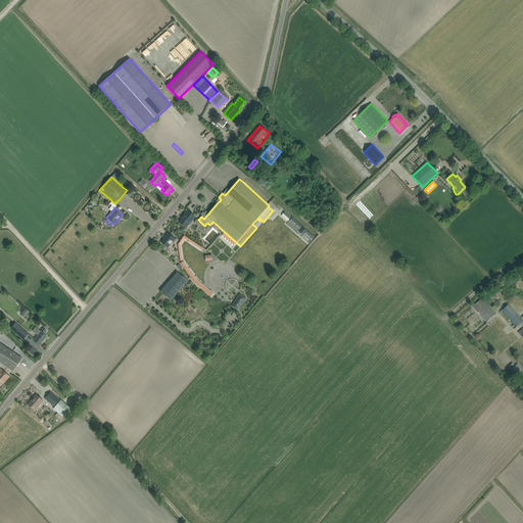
[(179,222),(186,228),(195,217),(187,210),(183,216),(183,217),(182,218),(182,219),(179,222)]
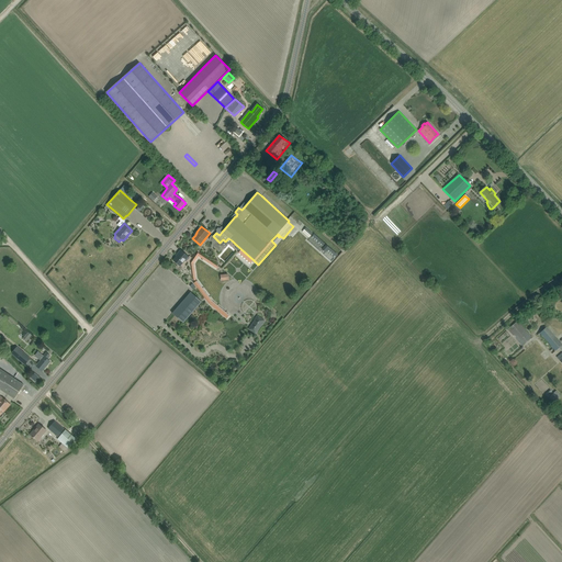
[(307,237),(312,233),(307,228),(305,231),(304,231),(303,232),(304,232),(303,233),(307,237)]
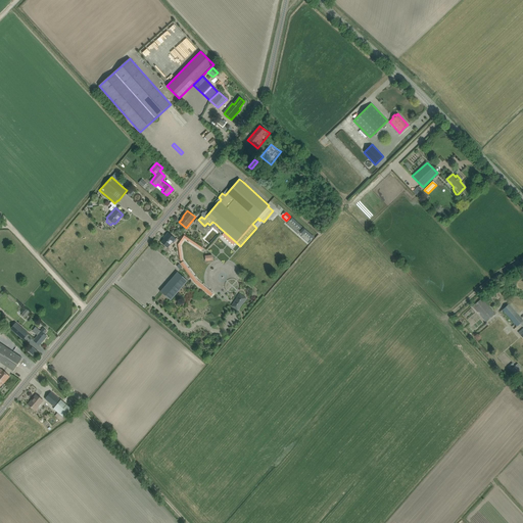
[(287,225),(298,234),(299,232),(302,235),(301,237),(308,243),(315,237),(292,218),(287,225)]
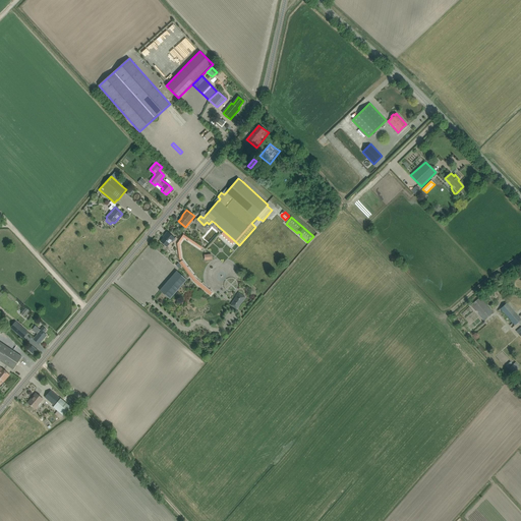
[(197,219),(196,218),(194,220),(194,221),(194,222),(194,223),(196,225),(196,226),(196,227),(196,228),(204,234),(211,225),(212,226),(215,223),(212,221),(209,224),(207,222),(204,225),(197,219)]
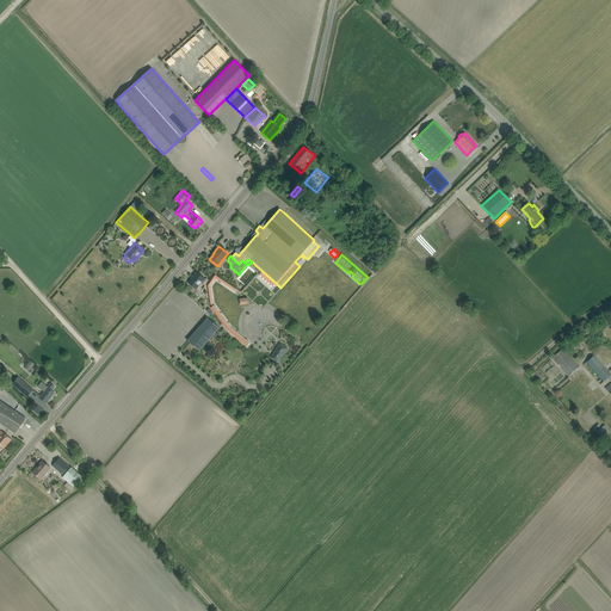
[(255,265),(254,267),(257,269),(257,270),(260,273),(259,276),(257,278),(270,290),(276,283),(255,265)]
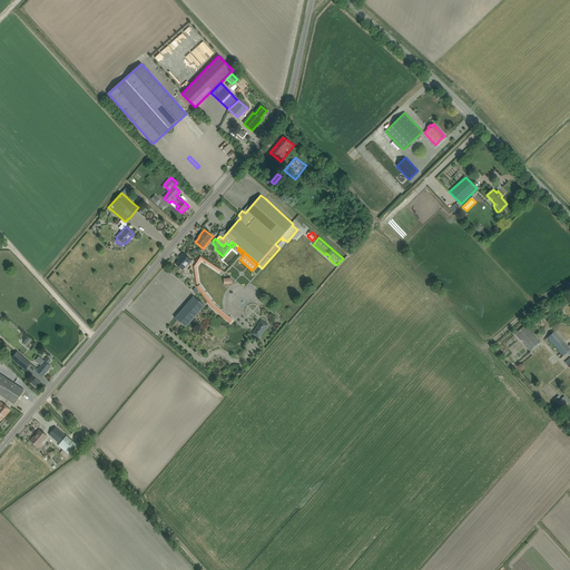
[(192,261),(187,257),(184,254),(179,258),(180,259),(176,264),(180,268),(183,269),(188,264),(189,265),(192,261)]
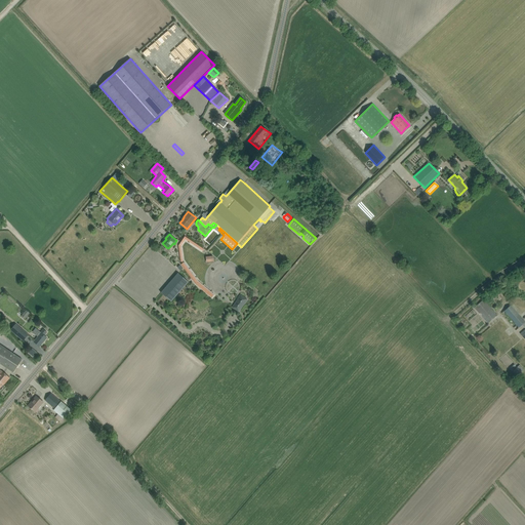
[(180,261),(183,261),(180,246),(186,240),(202,251),(204,249),(185,236),(178,245),(180,261)]
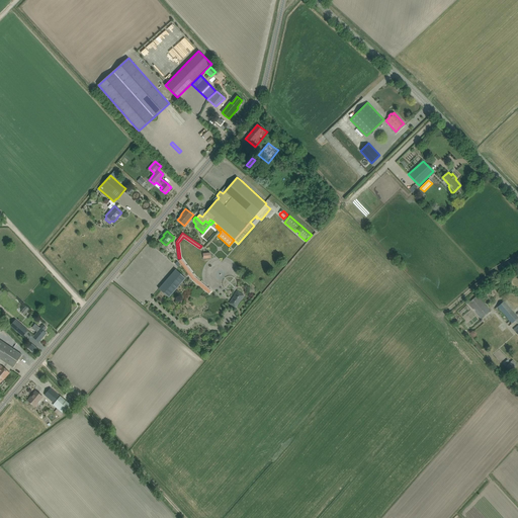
[(208,293),(211,290),(195,277),(181,259),(178,261),(192,280),(208,293)]
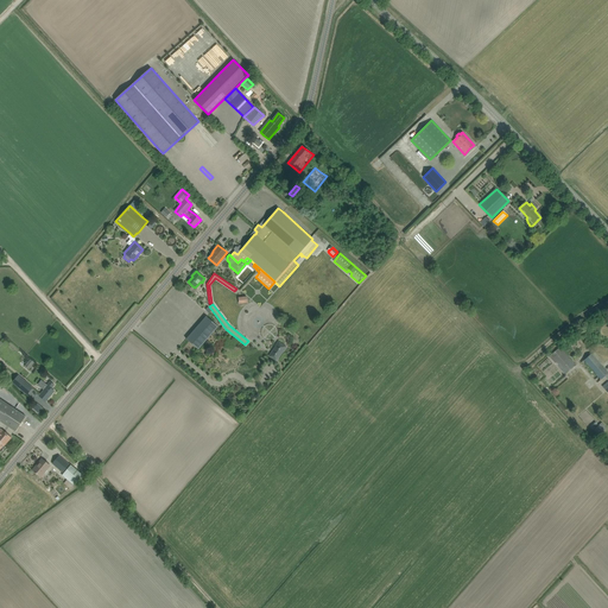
[(187,339),(191,343),(198,349),(219,327),(207,316),(187,339)]
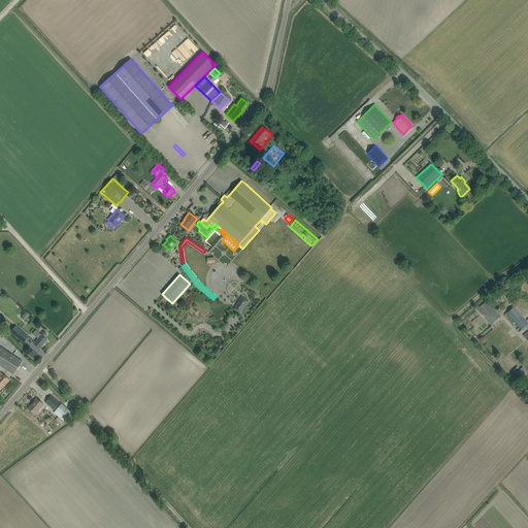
[(245,304),(248,301),(241,297),(239,300),(242,302),(236,310),(240,314),(245,305),(245,304)]
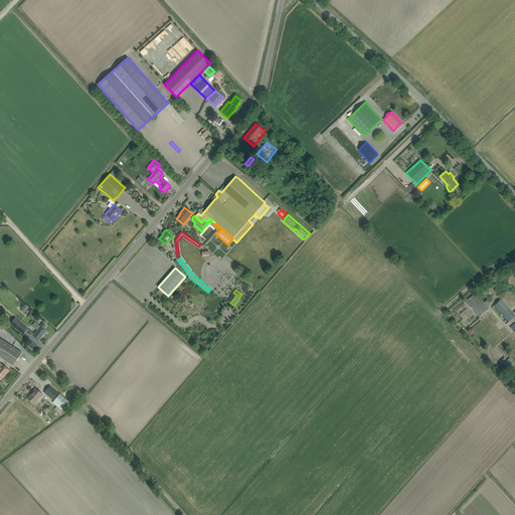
[(475,294),(465,302),(478,317),(488,309),(475,294)]
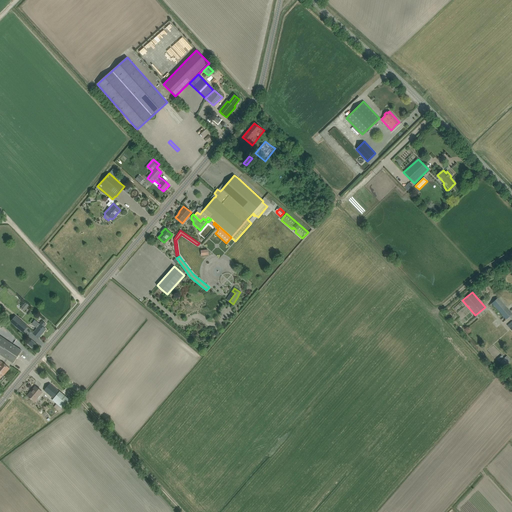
[(511,314),(498,298),(492,303),(506,320),(509,317),(511,320),(511,321),(508,326),(511,330),(511,314)]
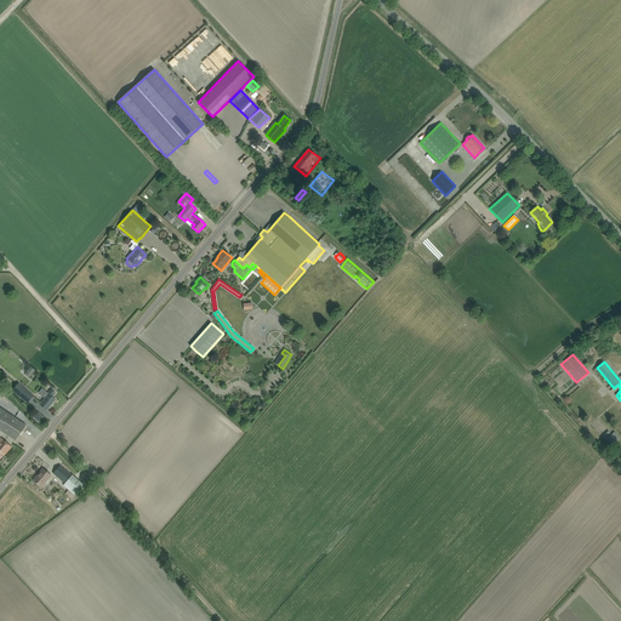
[(29,377),(35,370),(30,366),(26,374),(29,377)]
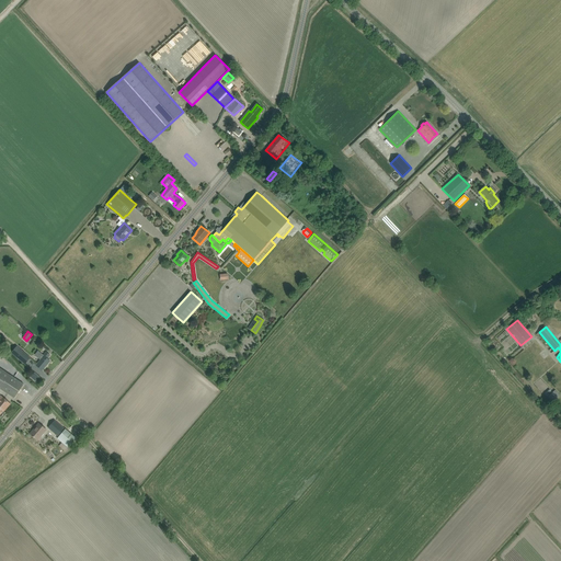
[(16,346),(11,353),(24,365),(31,357),(16,346)]
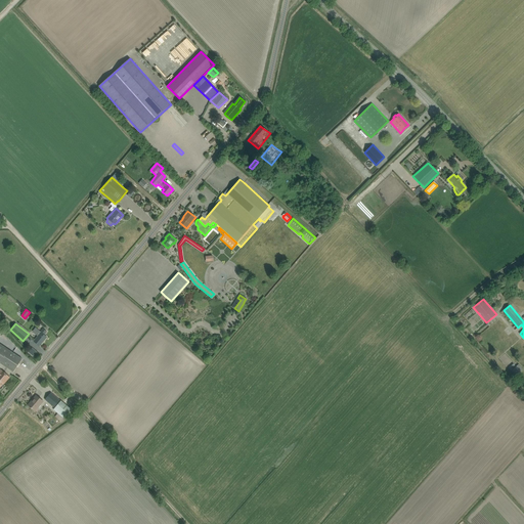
[(36,329),(33,332),(38,336),(34,341),(36,343),(39,346),(47,337),(44,335),(47,333),(43,330),(41,333),(36,329)]
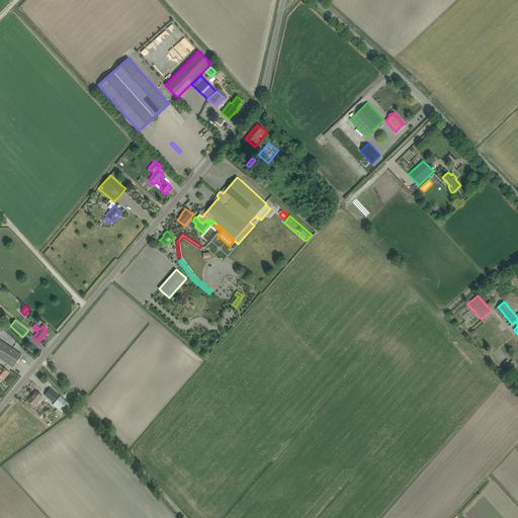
[(0,358),(9,365),(13,367),(22,355),(18,352),(0,340),(0,358)]
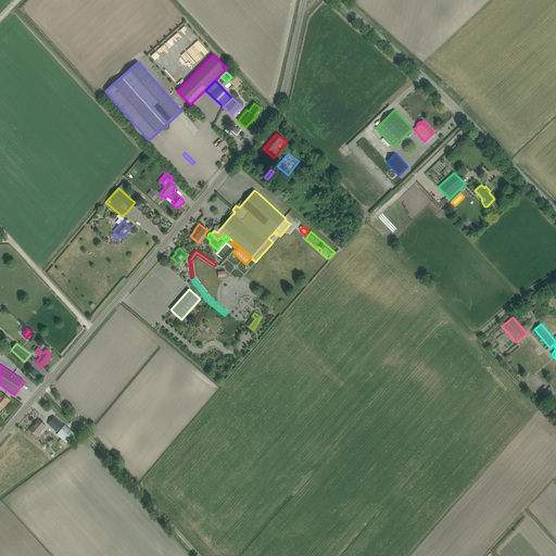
[(555,394),(555,391),(553,388),(550,390),(547,388),(542,392),(550,401),(555,394)]
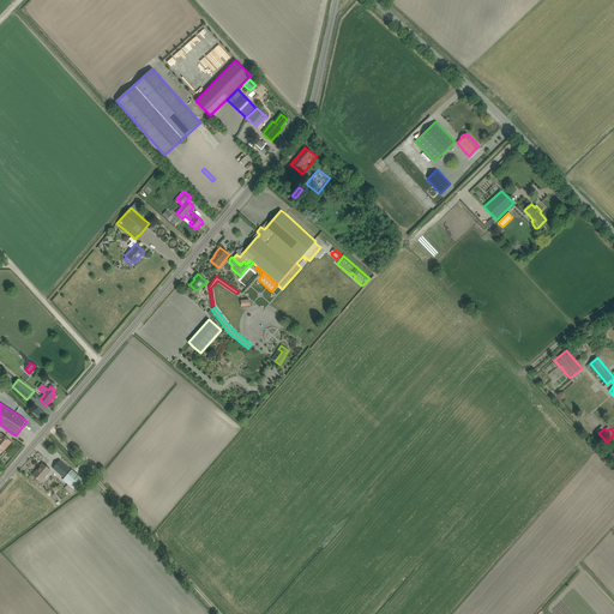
[(12,443),(7,438),(1,433),(0,434),(0,453),(4,450),(4,451),(12,443)]
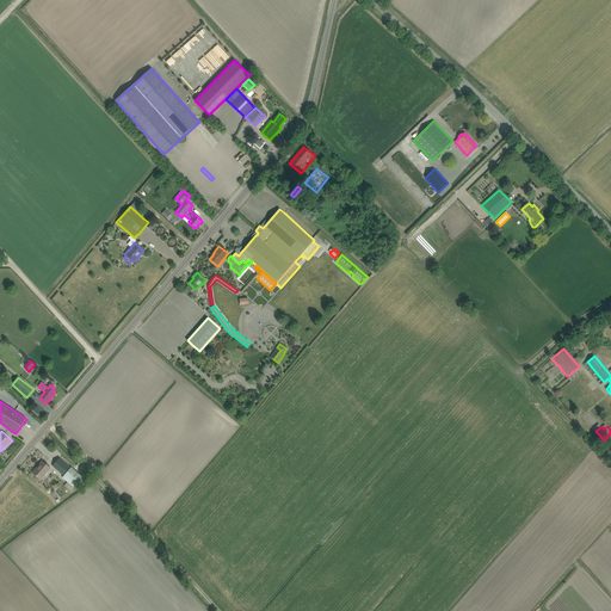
[(72,467),(71,468),(60,457),(53,466),(63,476),(62,477),(74,487),(82,477),(72,467)]
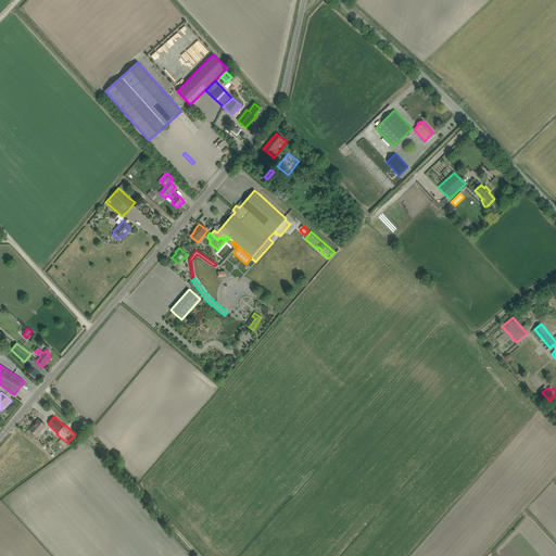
[(36,424),(30,430),(33,432),(33,433),(34,433),(37,437),(46,426),(38,419),(36,424)]
